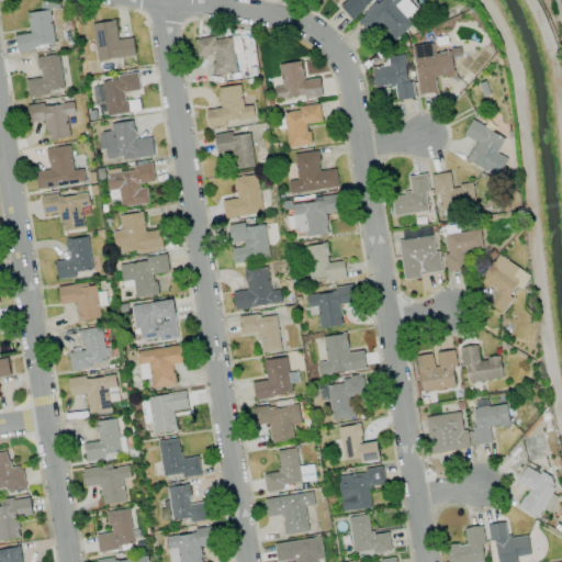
[(346,0),(339,7),(352,20),(372,0),(346,0)]
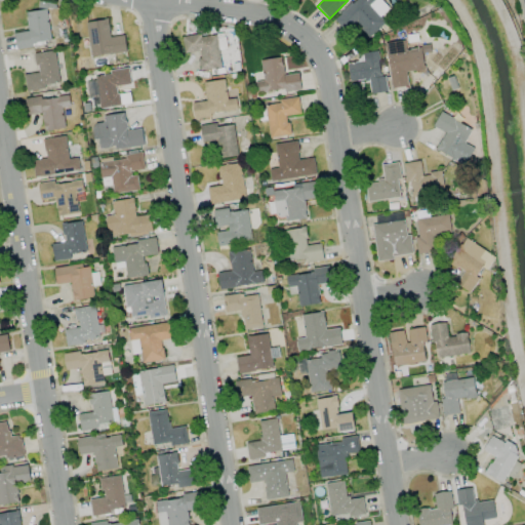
[(346,32),(355,24),(368,39),(386,23),(380,16),(389,9),(379,0),(355,0),(334,19),(346,32)]
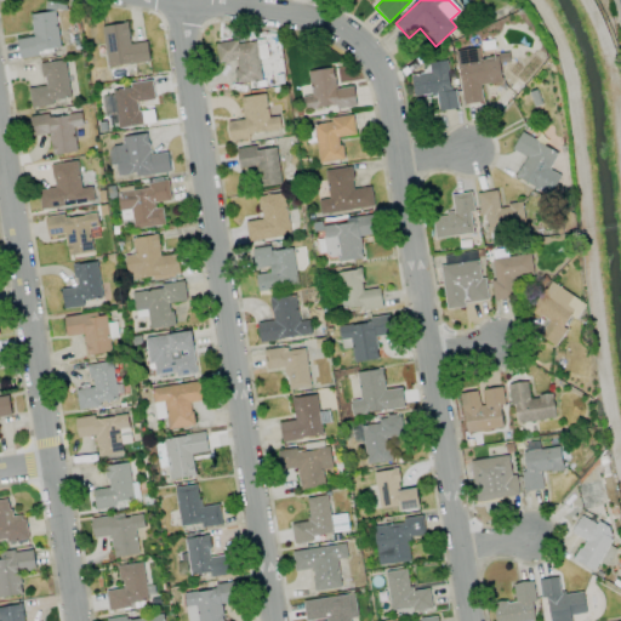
[(20,57),(61,50),(55,11),(29,15),(33,36),(16,39),(20,57)]
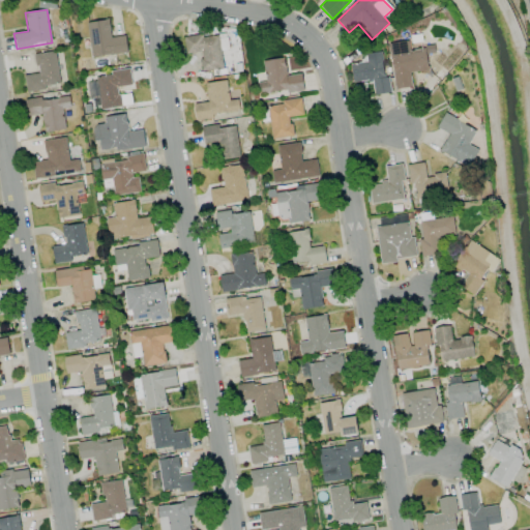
[(127,52),(125,35),(111,37),(109,19),(87,22),(92,57),(127,52)]
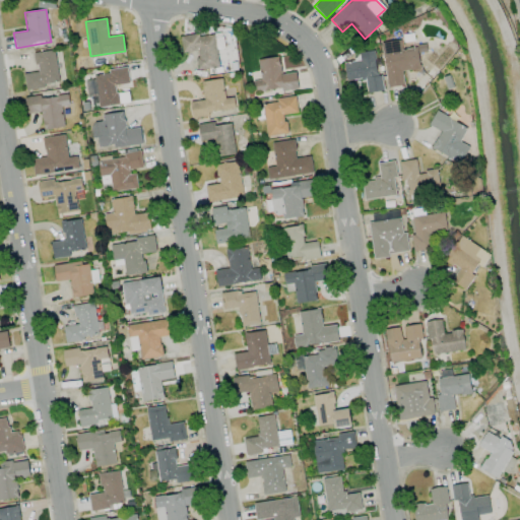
[(218,67),(214,33),(180,38),(182,54),(196,52),(198,69),(218,67)]
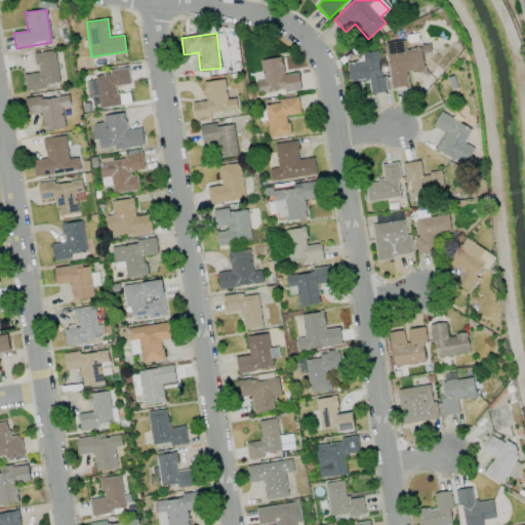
[(407,86),(406,72),(423,71),(422,55),(431,54),(430,47),(405,49),(404,41),(386,42),(390,88),(407,86)]
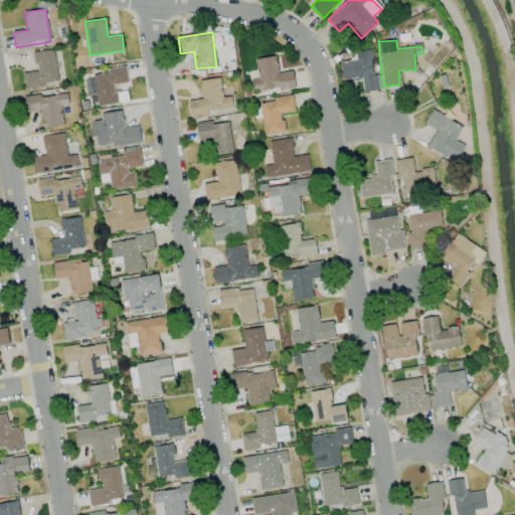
[(33,52),(36,71),(23,73),(25,88),(59,82),(53,49),(33,52)]
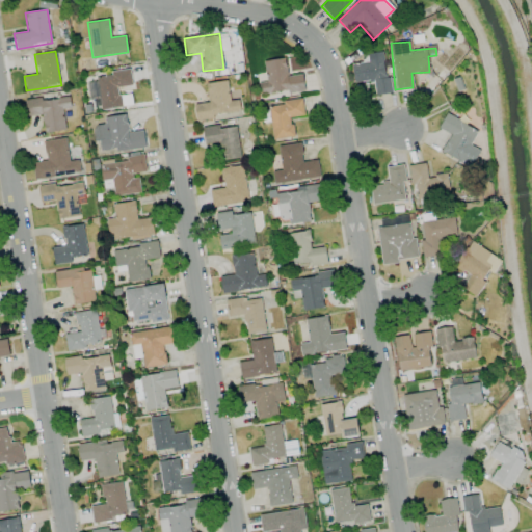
[(351,64),(354,82),(373,80),(375,96),(392,92),(390,77),(386,78),(382,52),(367,54),(368,62),(351,64)]
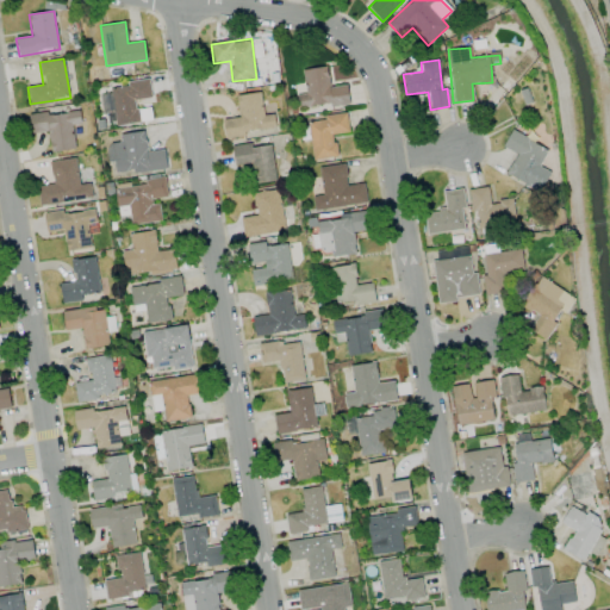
[(349,103),(347,85),(330,87),(327,66),(303,69),(306,94),(296,95),(298,110),(349,103)]
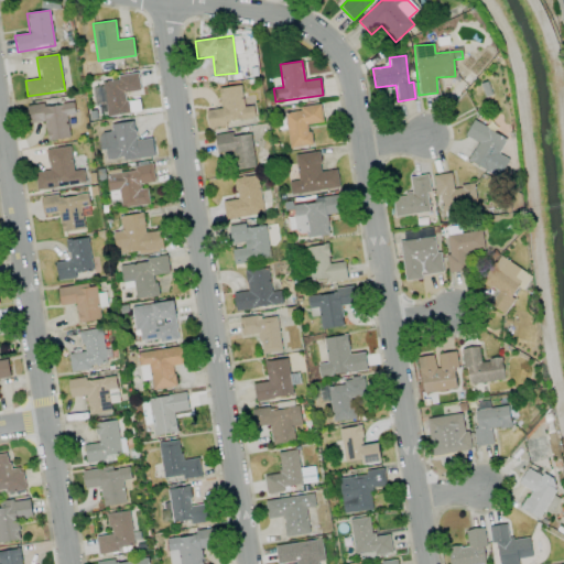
[(255,119),(252,105),(243,107),(240,85),(218,88),(221,108),(206,110),(208,127),(255,119)]
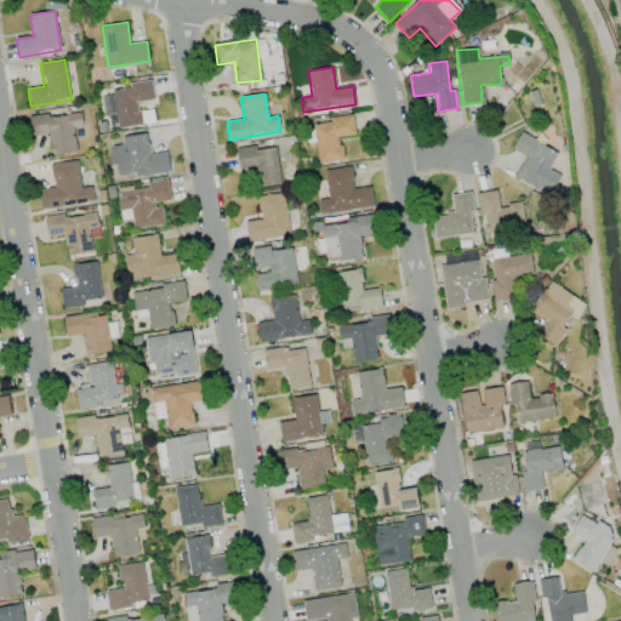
[(52,155),(77,152),(73,127),(83,126),(80,110),(29,119),(32,137),(49,134),(52,155)]
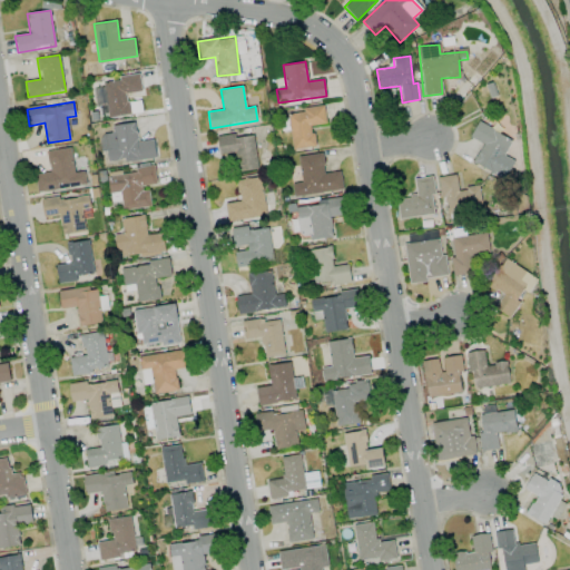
[(326,124),(324,106),(302,108),(302,112),(288,114),(292,149),(315,147),(312,126),(326,124)]
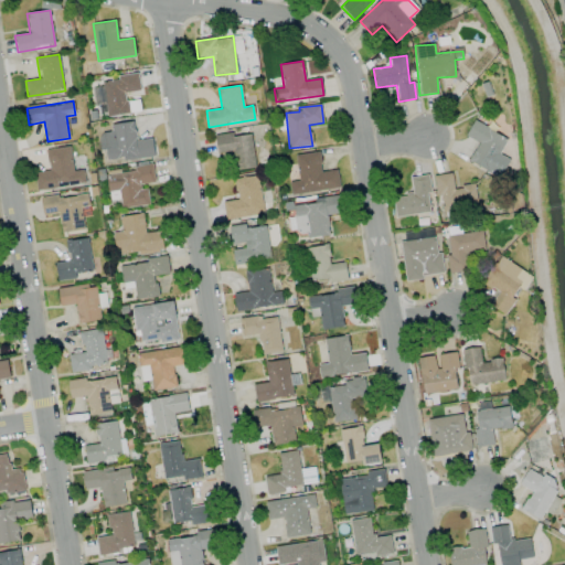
[(152,138),(137,140),(134,121),(113,124),(113,131),(99,134),(102,151),(106,150),(107,160),(124,158),(125,160),(155,157),(152,138)]
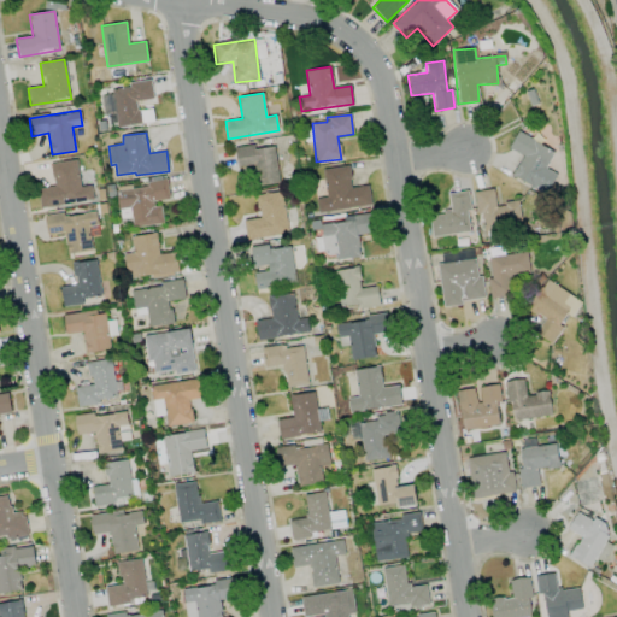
[(509,150),(522,154),(511,178),(547,194),(556,174),(546,169),(554,150),(516,133),(509,150)]
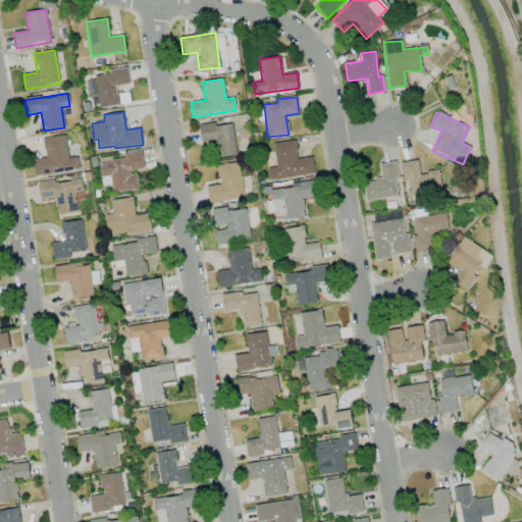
[(200,142),(214,141),(216,157),(236,155),(232,123),(214,125),(214,123),(199,124),(200,142)]
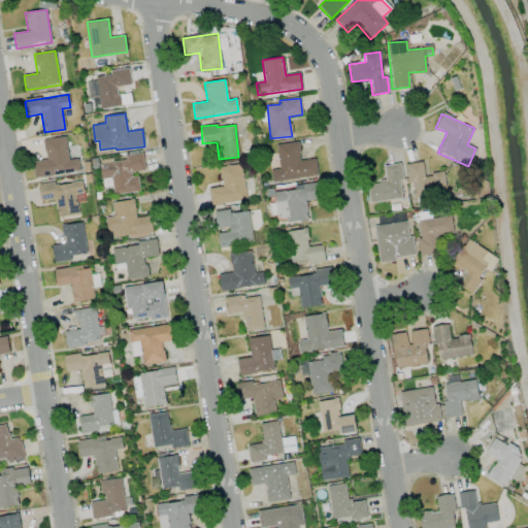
[(42,140),(45,159),(32,162),(34,178),(80,171),(78,159),(69,160),(65,136),(42,140)]
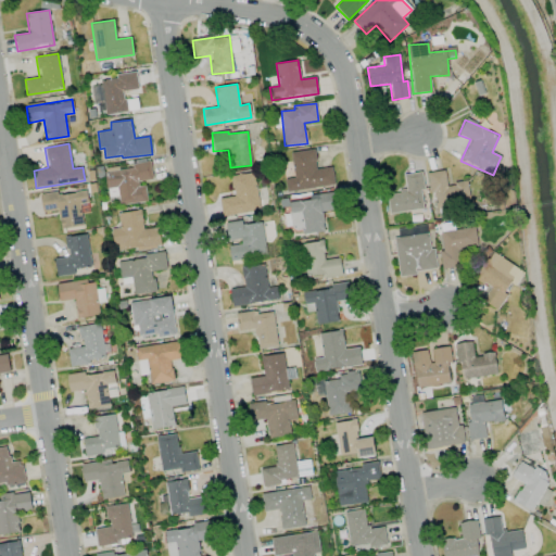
[(287,192),(335,185),(331,166),(317,169),(314,149),(291,152),(294,178),(285,179),(287,192)]
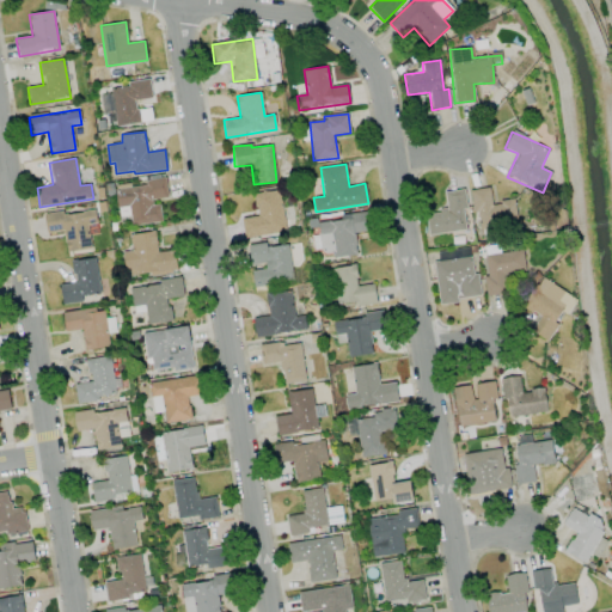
[(159,200),(169,199),(165,178),(145,181),(146,185),(115,190),(118,216),(129,214),(132,226),(161,221),(159,200)]
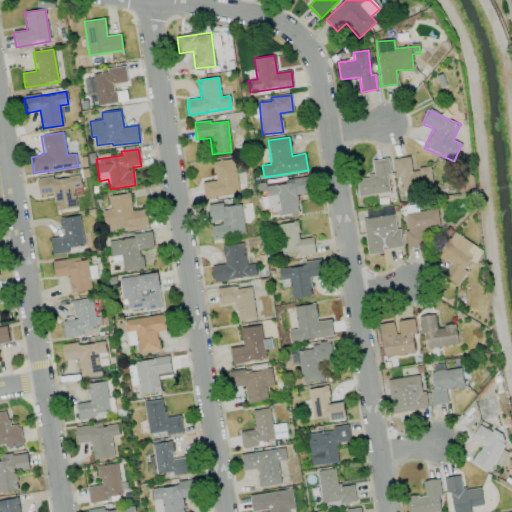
[(394,159),(399,192),(433,187),(430,167),(412,170),(409,156),(394,159)]
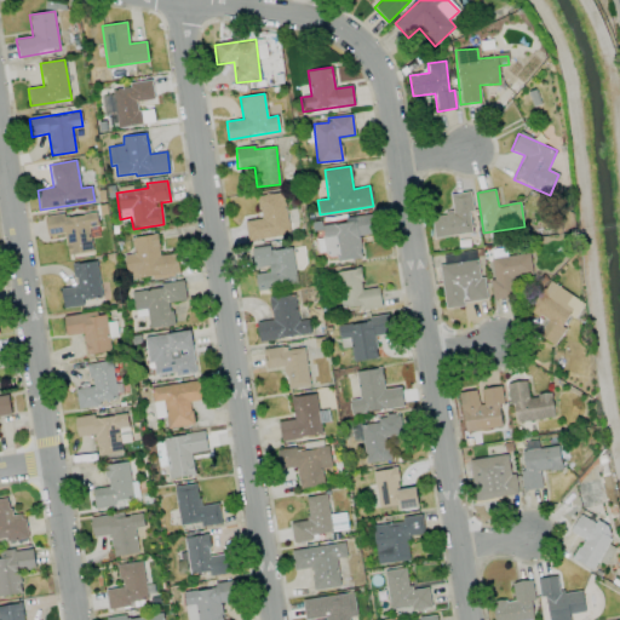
[(475,233),(469,191),(449,195),(452,213),(431,217),(434,239),(475,233)]
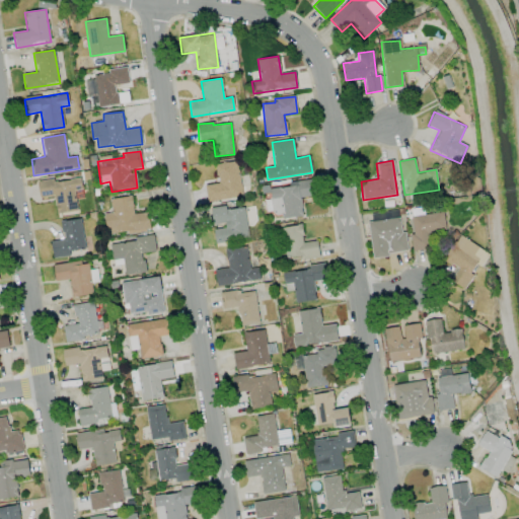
[(215,164),(217,183),(205,186),(206,201),(241,197),(237,161),(215,164)]
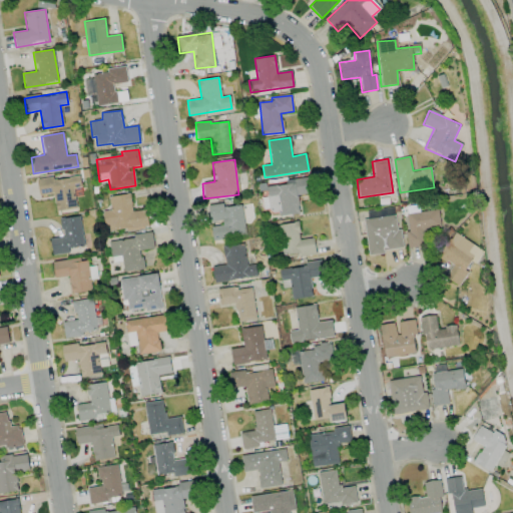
[(55,210),(76,208),(75,196),(82,195),(79,175),(37,180),(39,195),(53,194),(55,210)]
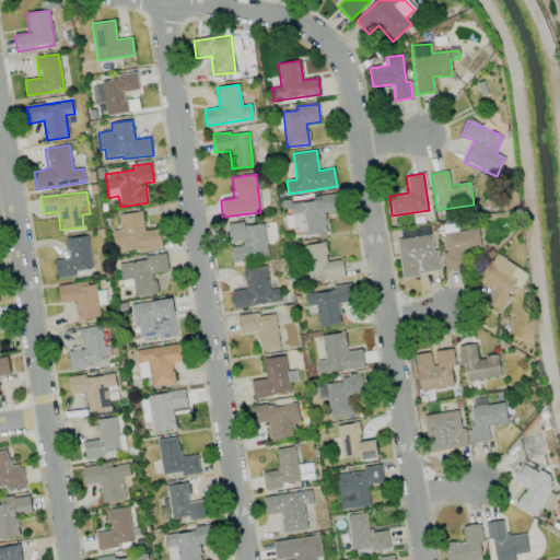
[(326,234),(324,213),(339,212),(337,197),(290,201),(293,231),(304,230),(304,236),(326,234)]
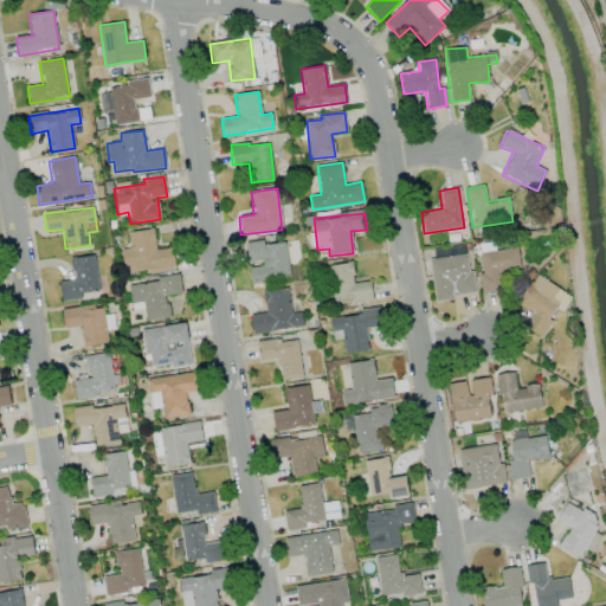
[(175,268),(172,247),(156,250),(153,229),(128,232),(130,249),(121,250),(124,276),(175,268)]
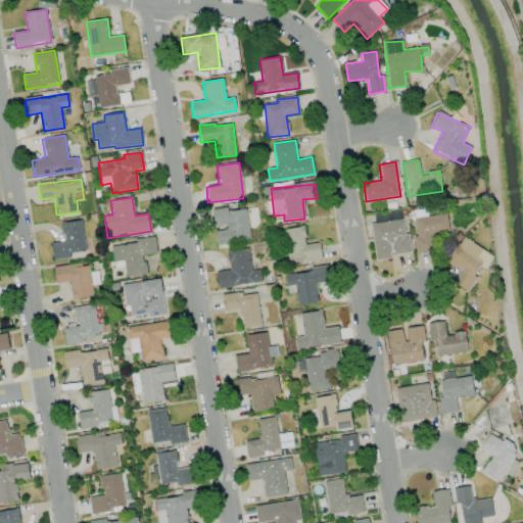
[(212,208),(215,229),(217,244),(250,241),(247,209),(227,211),(227,207),(212,208)]
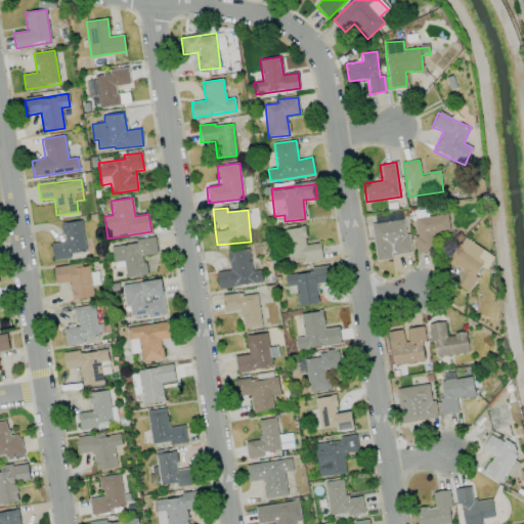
[(418,253),(433,252),(431,237),(450,235),(448,215),(413,219),(418,253)]
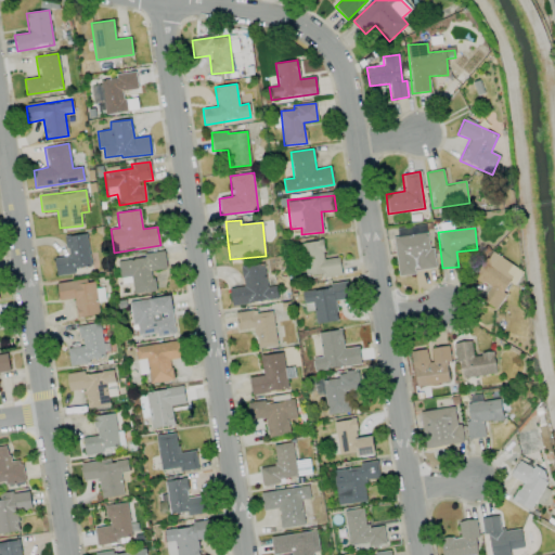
[(394,236),(398,274),(436,270),(434,247),(429,247),(427,233),(394,236)]
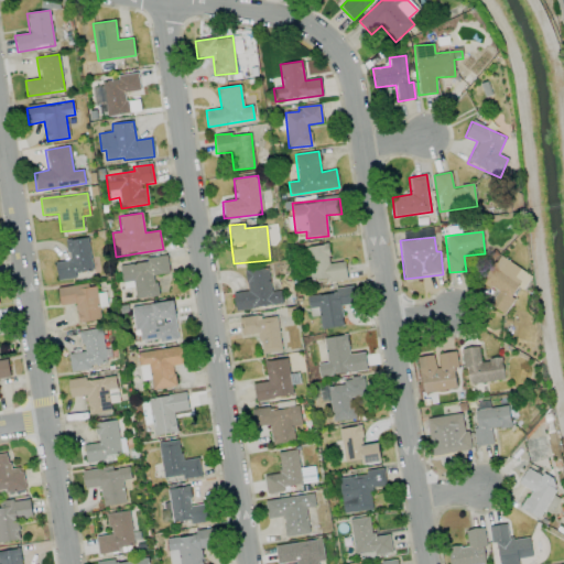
[(93,270),(88,238),(66,240),(69,261),(55,263),(57,281),(76,278),(75,272),(93,270)]
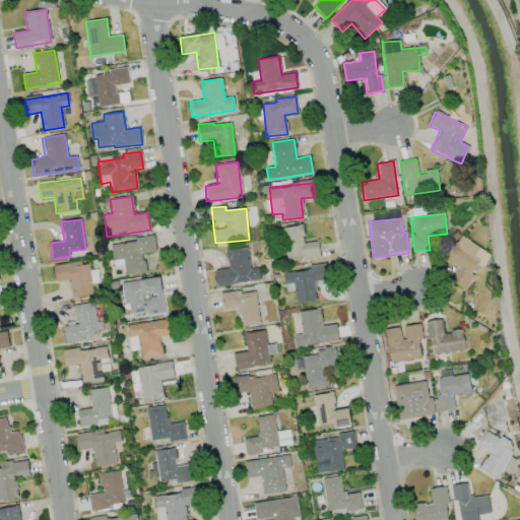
[(320,258),(317,241),(305,243),(302,224),(281,228),(286,259),(302,257),(302,260),(320,258)]
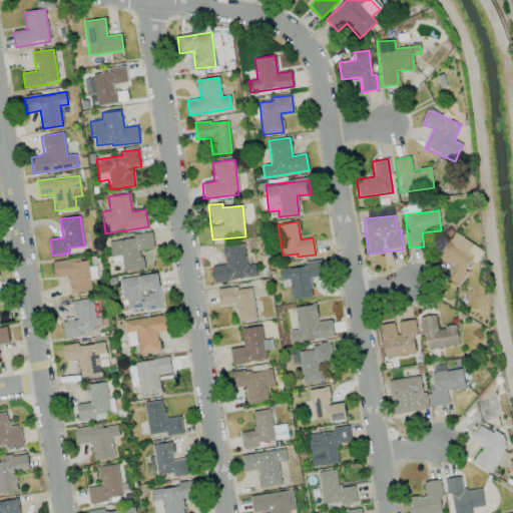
[(484,251),(454,232),(439,257),(453,266),(445,278),(458,286),(472,263),(475,265),(484,251)]
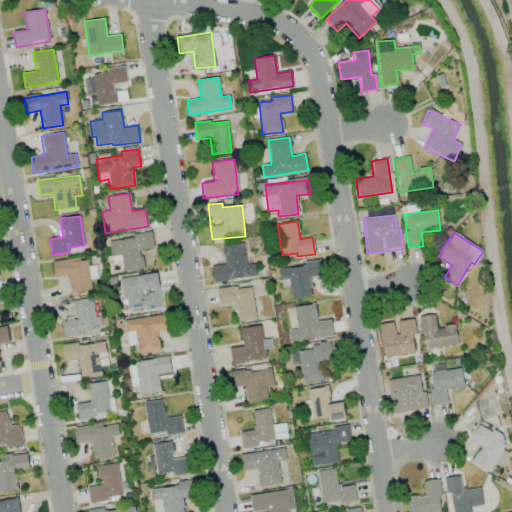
[(143,269),(141,249),(153,248),(152,234),(109,239),(111,261),(122,260),(123,271),(143,269)]
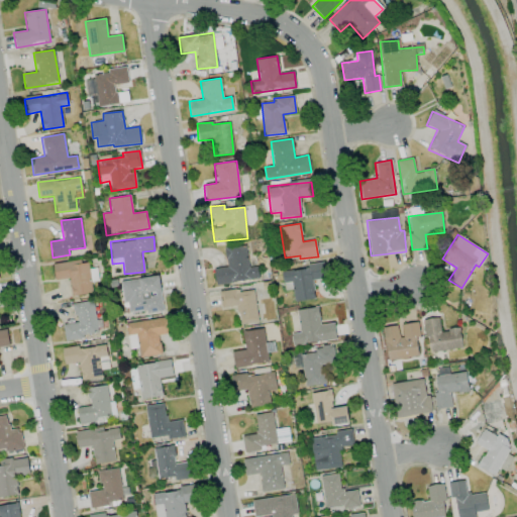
[(216,285),(259,279),(257,267),(248,268),(245,246),(224,248),(227,267),(214,269),(216,285)]
